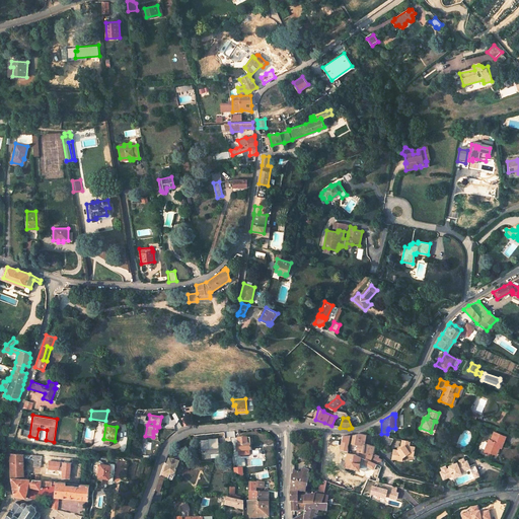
[(491,457),(492,454),(496,455),(499,448),(497,447),(498,444),(501,445),(504,437),(493,432),(489,441),(487,440),(482,453),(491,457)]
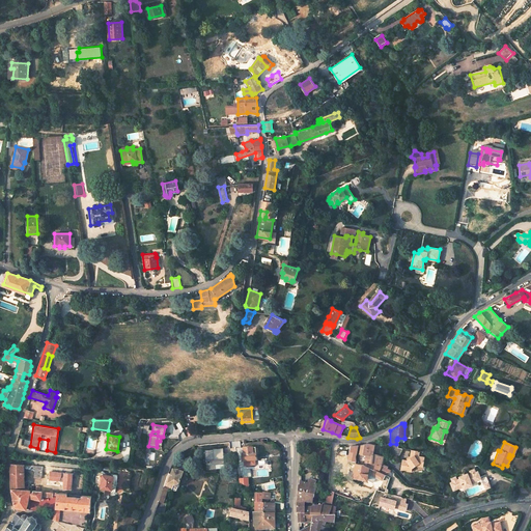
[(360,446),(359,454),(365,454),(363,466),(355,465),(354,472),(352,472),(352,477),(365,479),(366,474),(365,474),(367,467),(370,468),(371,465),(372,465),(373,464),(380,466),(382,457),(371,454),(373,445),(368,445),(366,444),(362,445),(360,446)]
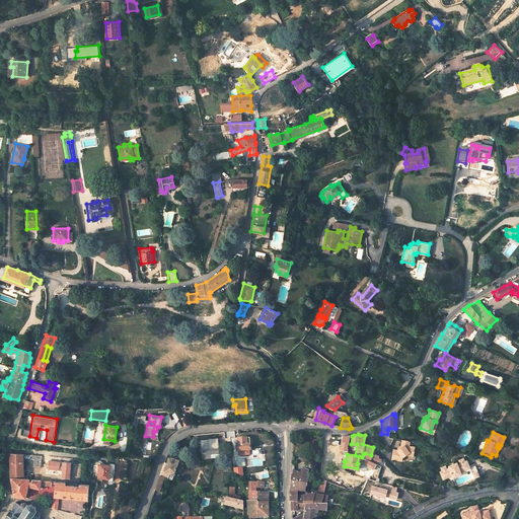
[(363,444),(373,447),(374,436),(373,436),(365,435),(363,444)]
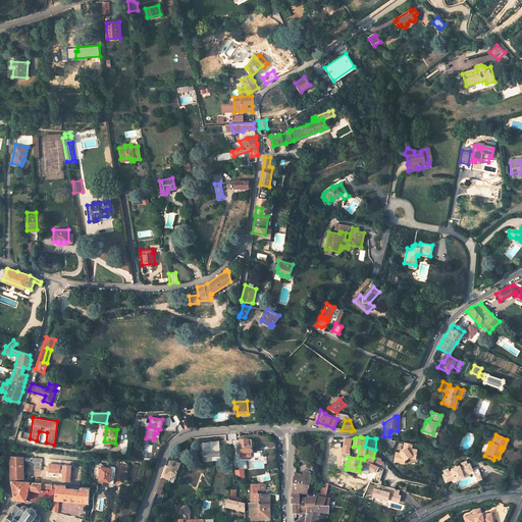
[(345,438),(343,453),(349,454),(349,448),(351,438),(348,438),(345,438)]
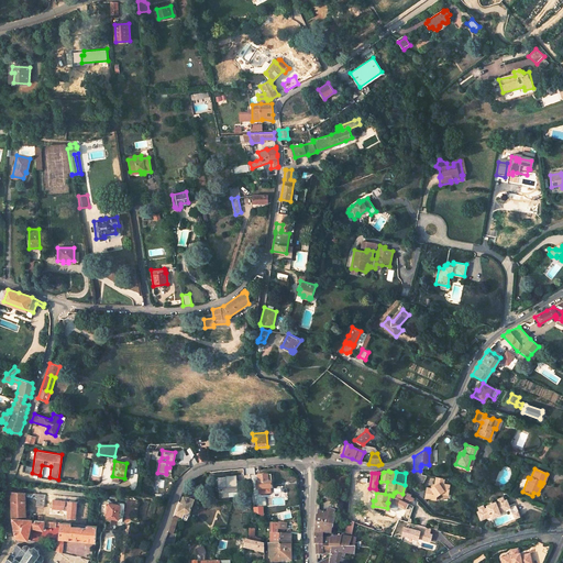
[(257,490),(272,488),(271,482),(272,482),(271,475),(258,476),(258,481),(258,483),(256,483),(257,490)]
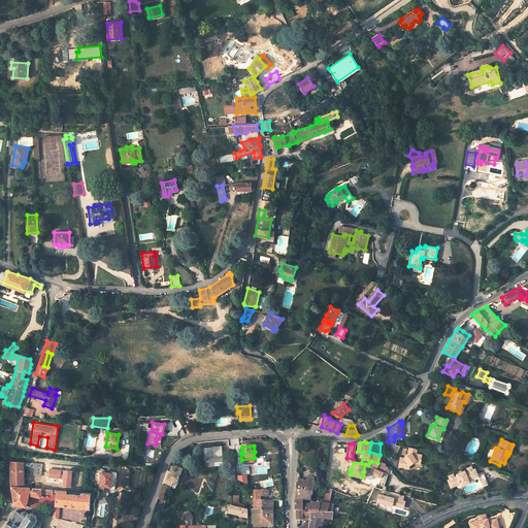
[(397,464),(402,465),(402,467),(406,468),(407,465),(411,463),(415,460),(419,461),(420,455),(415,454),(416,449),(407,448),(406,456),(402,458),(399,457),(397,464)]
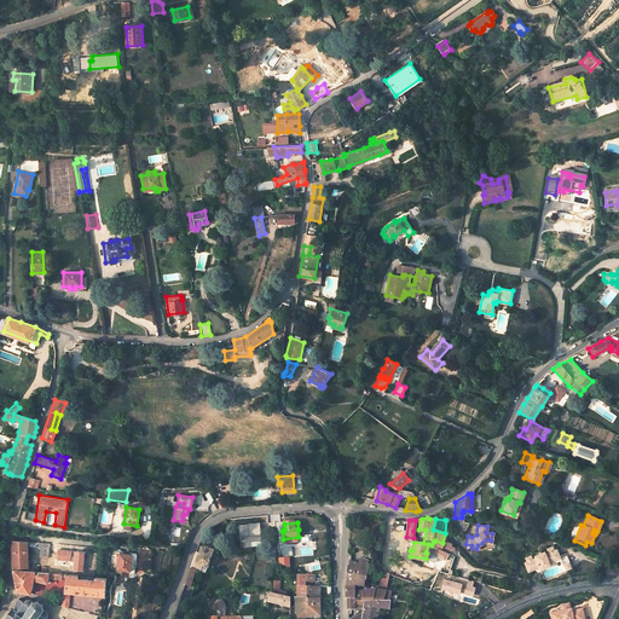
[(17,590),(30,594),(33,580),(47,583),(47,578),(48,572),(45,572),(46,567),(41,566),(41,572),(36,571),(34,571),(29,571),(29,566),(28,544),(35,544),(35,542),(12,539),(13,556),(13,568),(13,570),(16,580),(17,590)]
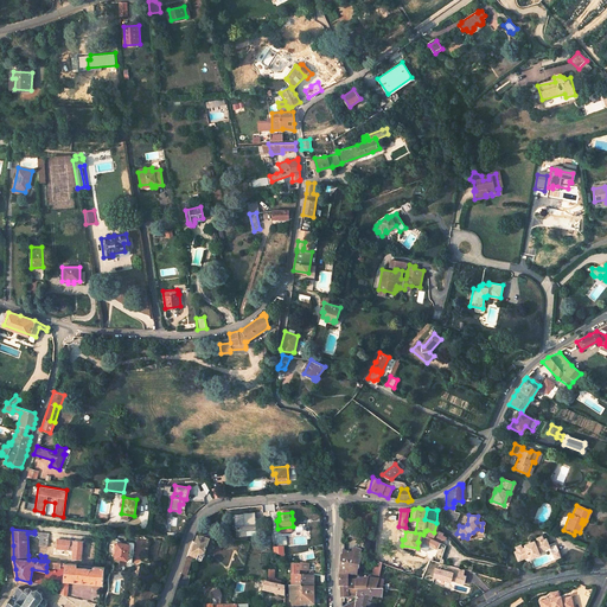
[(426,536),(432,540),(434,532),(427,530),(426,531),(425,531),(423,535),(426,536)]
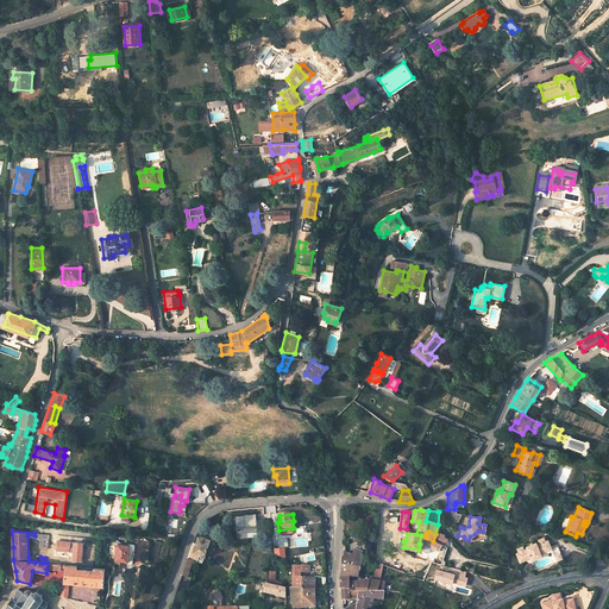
[(43,534),(39,547),(48,548),(51,534),(43,534)]
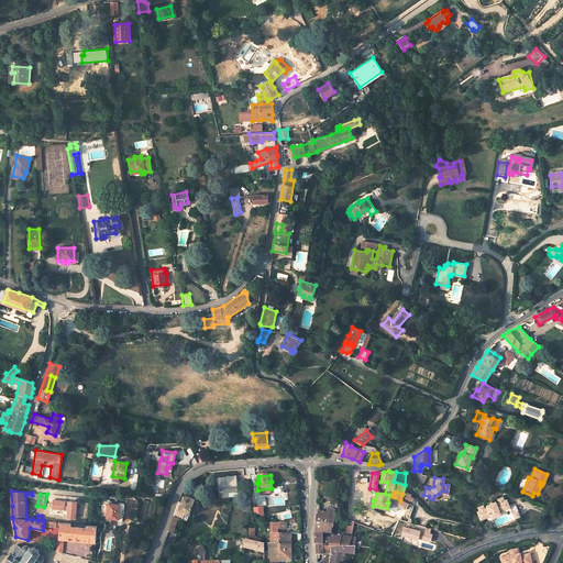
[(392,504),(405,510),(408,504),(400,500),(395,497),(392,504)]
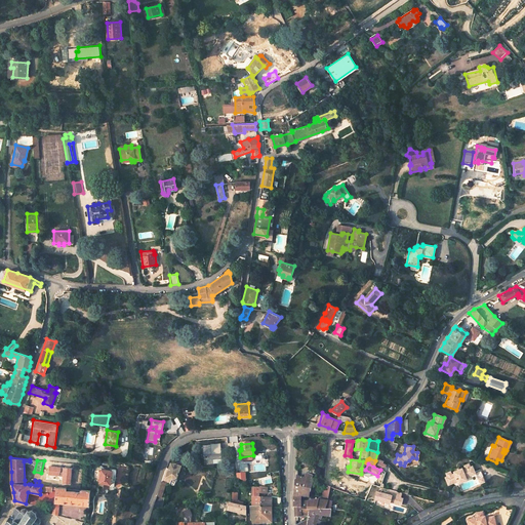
[(467,478),(466,476),(476,472),(473,466),(471,467),(470,463),(465,466),(466,469),(463,470),(462,468),(459,470),(456,471),(453,472),(454,474),(452,475),(451,472),(446,474),(447,477),(445,478),(447,484),(457,480),(457,482),(458,484),(468,480),(467,478)]
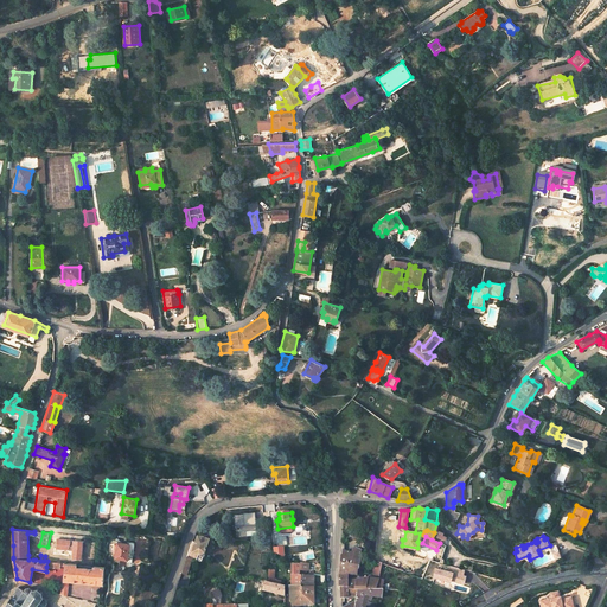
[(181,573),(186,575),(192,560),(202,563),(204,557),(209,543),(198,540),(197,544),(192,543),(191,545),(189,551),(187,555),(181,573)]
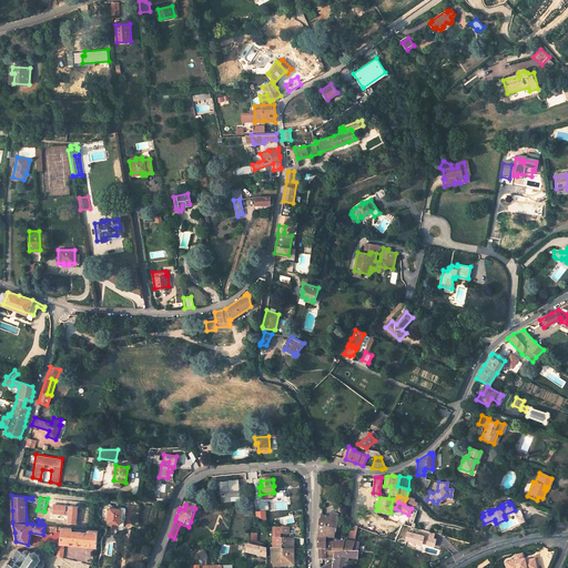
[(119,524),(119,526),(121,526),(123,525),(125,510),(124,508),(121,508),(121,509),(110,508),(109,509),(107,509),(105,515),(109,515),(108,519),(108,523),(119,524)]
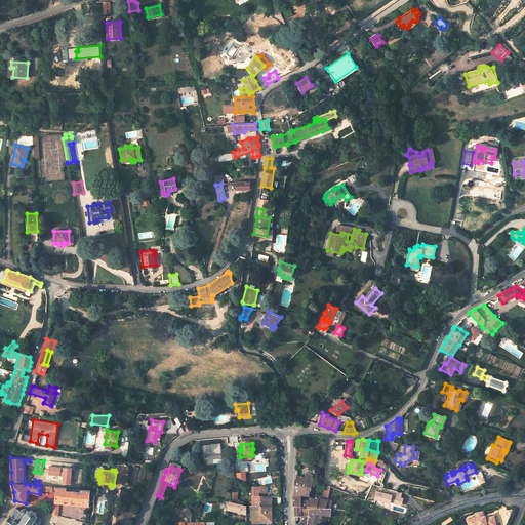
[(476,474),(480,484),(485,482),(481,472),(476,474)]
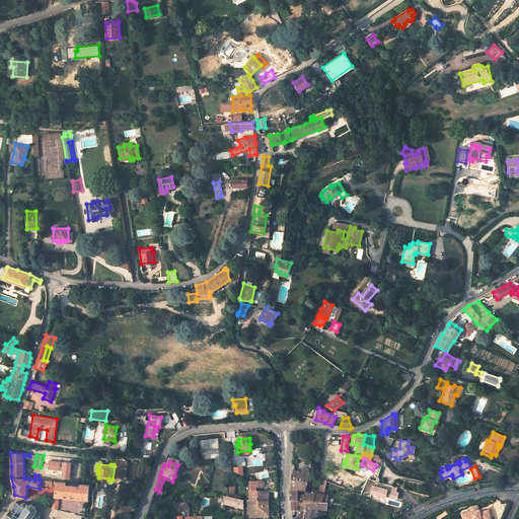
[(234,473),(242,476),(241,468),(234,469),(234,473)]
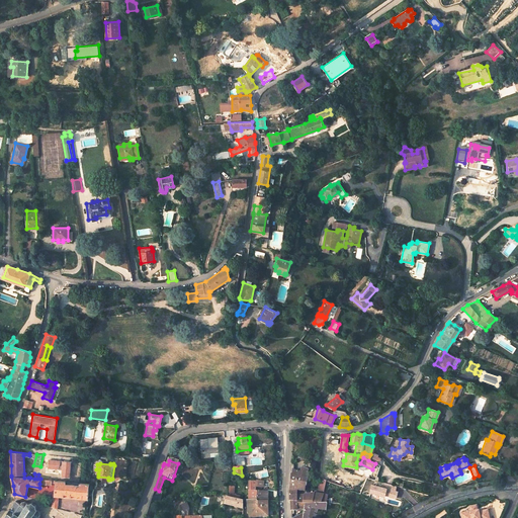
[(293,489),(305,491),(308,476),(291,469),(291,475),(290,475),(289,489),(293,489)]
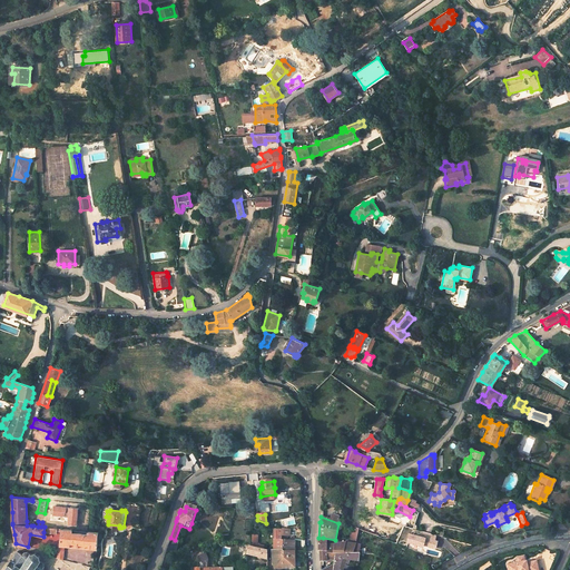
[(364,526),(362,531),(380,538),(391,542),(393,537),(373,530),(374,528),(367,524),(367,528),(364,526)]
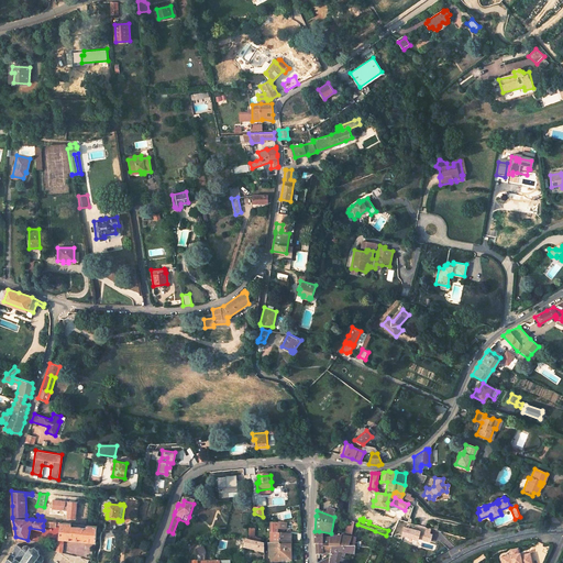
[(61,522),(59,538),(56,537),(55,551),(62,553),(63,538),(96,542),(97,526),(61,522)]
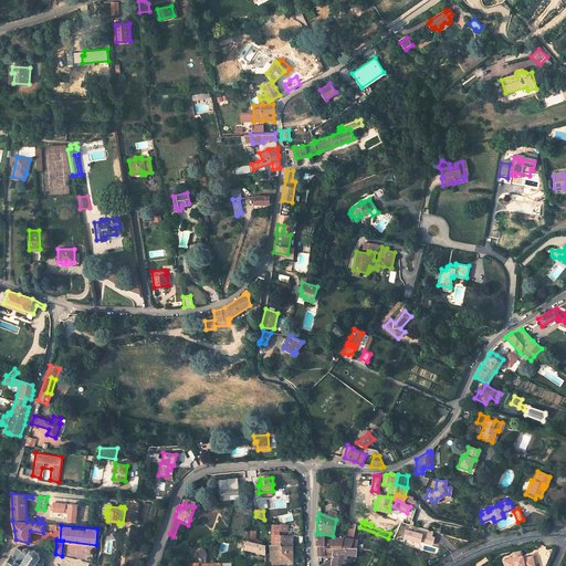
[(279,526),(272,526),(272,546),(270,546),(271,556),(271,559),(272,565),(280,565),(293,565),(292,548),(292,536),(290,536),(289,526),(279,527),(279,526)]
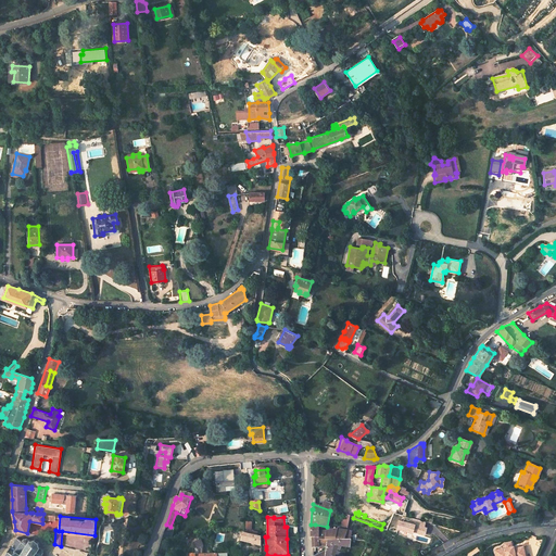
[(394,529),(424,535),(426,526),(424,526),(425,521),(411,518),(409,521),(396,519),(394,529)]
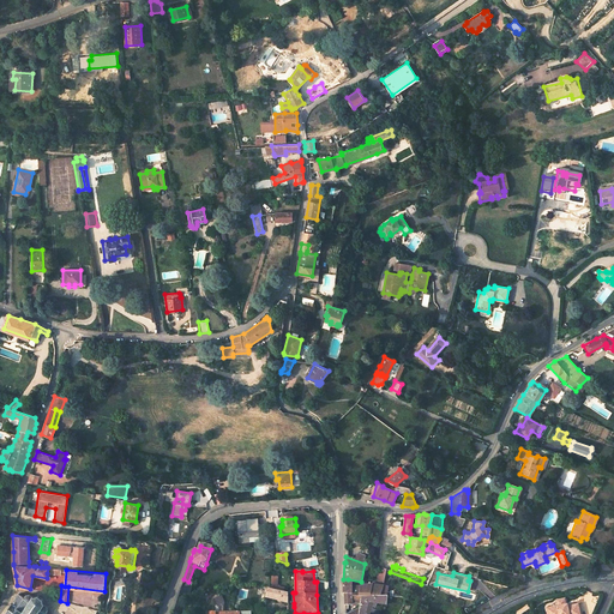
[(369,613),(372,603),(385,605),(386,596),(387,588),(372,585),(360,587),(353,587),(348,585),(343,585),(343,587),(343,594),(344,594),(344,603),(351,605),(351,602),(360,602),(360,607),(356,609),(347,613),(369,613)]
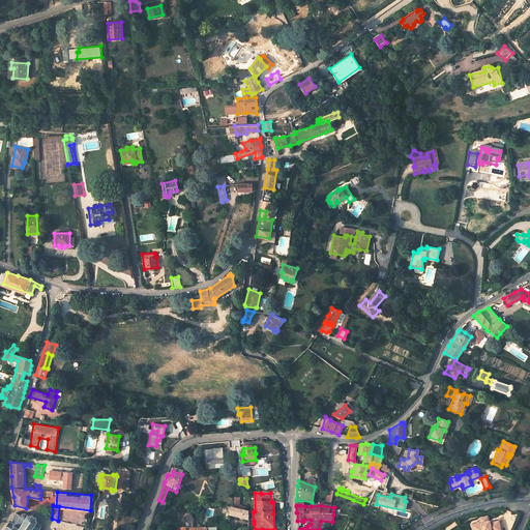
[(230,512),(229,516),(248,521),(248,512),(231,508),(230,512)]
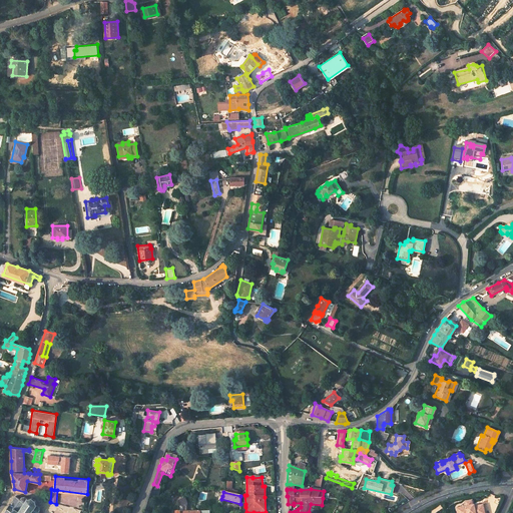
[(41,512),(38,511),(40,509),(39,507),(36,505),(37,504),(36,504),(35,501),(36,500),(35,499),(34,500),(32,498),(32,497),(31,497),(31,498),(28,498),(27,497),(26,498),(24,496),(21,497),(20,499),(16,496),(15,496),(9,504),(8,505),(9,505),(5,511),(4,510),(3,511),(4,512),(5,512),(6,512),(41,512)]
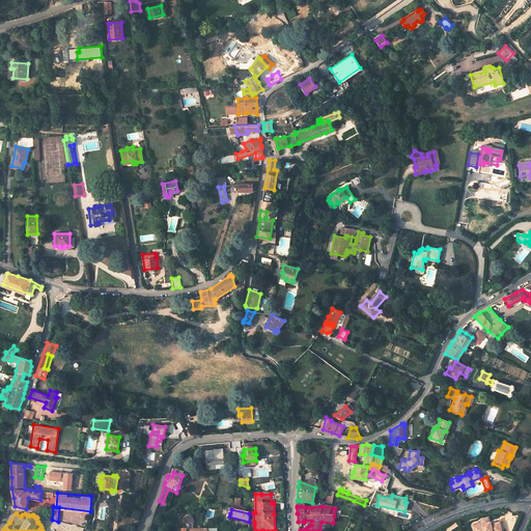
[(500,530),(499,523),(491,525),(488,523),(487,524),(486,519),(481,520),(481,524),(476,525),(476,528),(473,529),(473,530),(500,530)]
